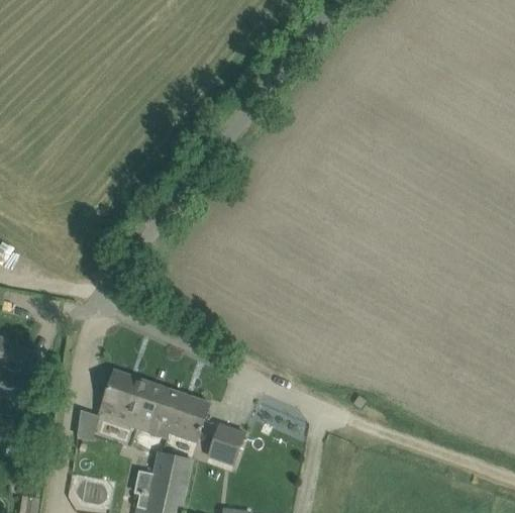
[(32,379),(18,371),(28,347),(0,334),(0,363),(5,365),(0,376),(0,388),(23,399),(32,379)]
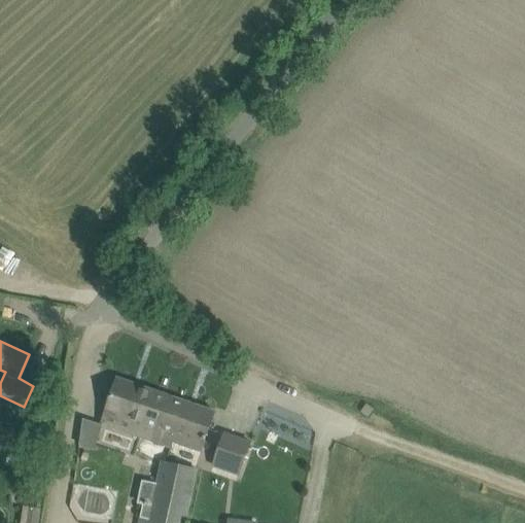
[(139,420),(150,387),(115,375),(104,409),(130,418),(126,429),(167,444),(169,438),(164,434),(165,429),(139,420)]
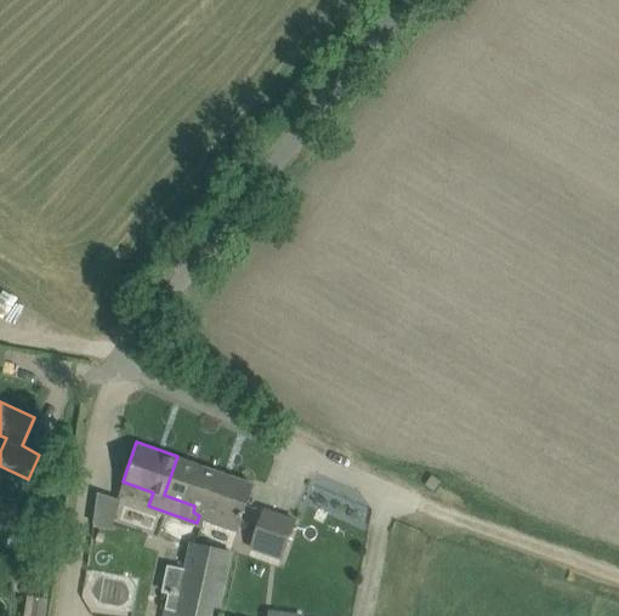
[(251,482),(193,462),(177,456),(164,495),(194,506),(193,512),(199,515),(236,528),(251,482)]
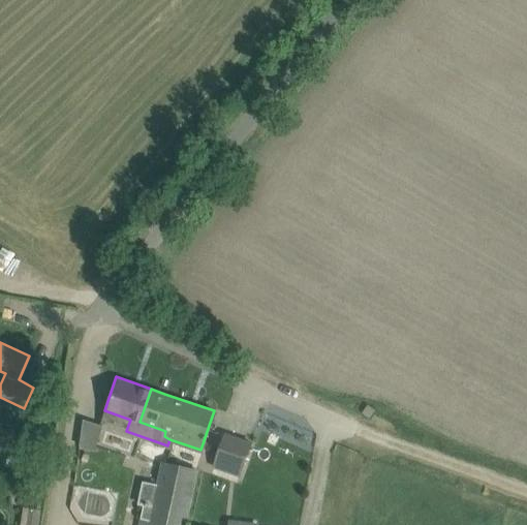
[(237,474),(249,440),(224,432),(213,466),(237,474)]
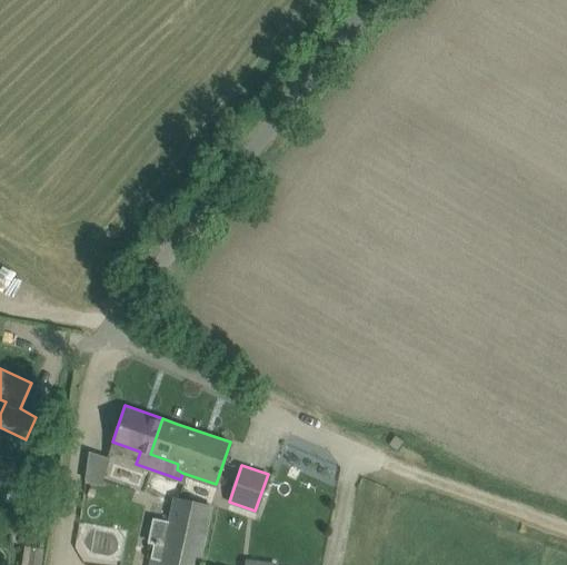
[(250,564),(242,564),(196,564),(210,499),(197,497),(175,492),(159,564),(250,564)]
